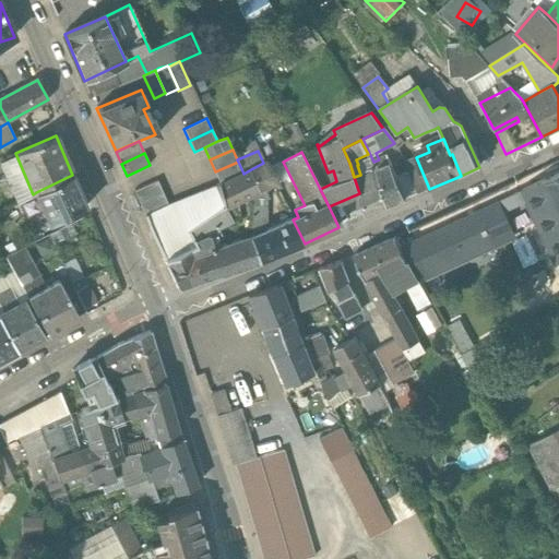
[(416,157),(404,163),(407,171),(412,182),(414,189),(427,183),(416,157)]
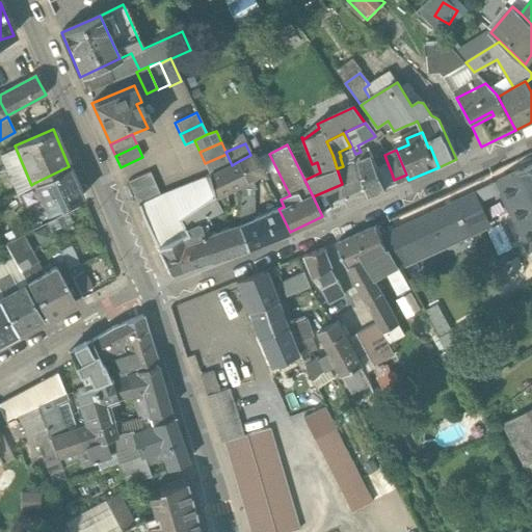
[(227,154),(205,163),(209,175),(232,165),(227,154)]
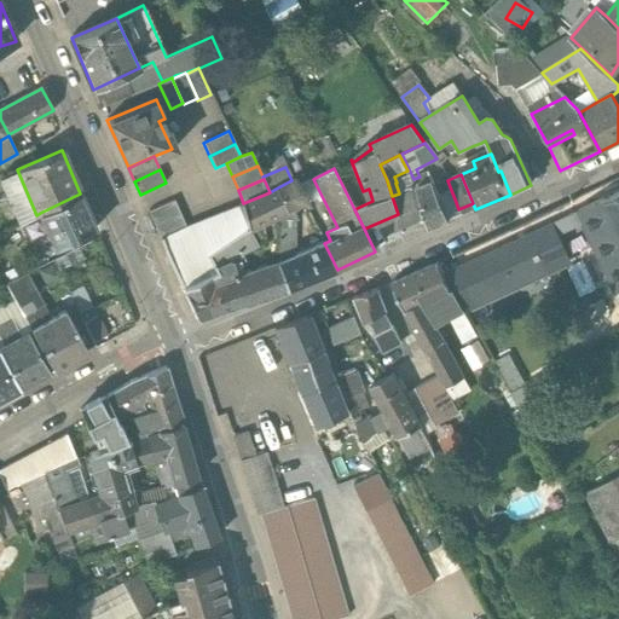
[(291,180),(276,189),(287,210),(304,203),(291,180)]
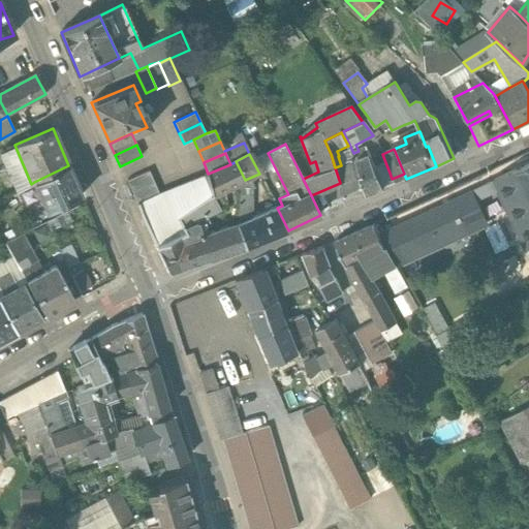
[(369,156),(356,161),(366,196),(383,189),(369,156)]
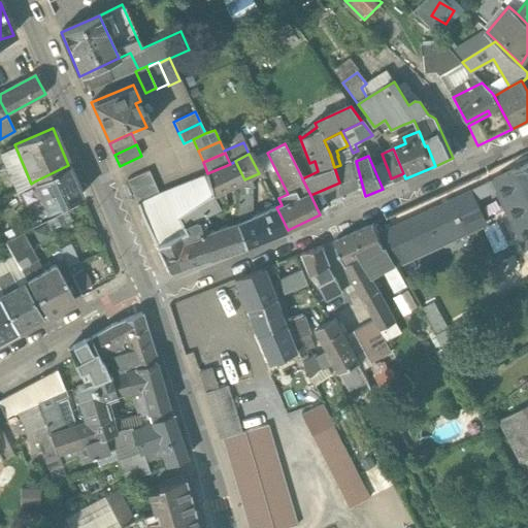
[(340,165),(334,167),(339,183),(347,204),(365,196),(356,161),(355,159),(340,165)]
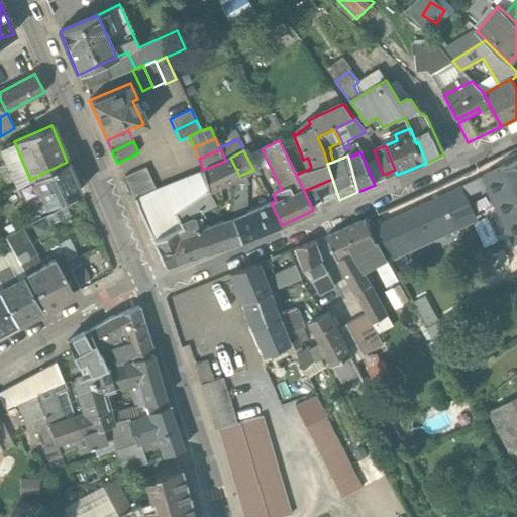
[(203,170),(202,171),(208,191),(239,177),(239,176),(230,158),(225,161),(203,170)]
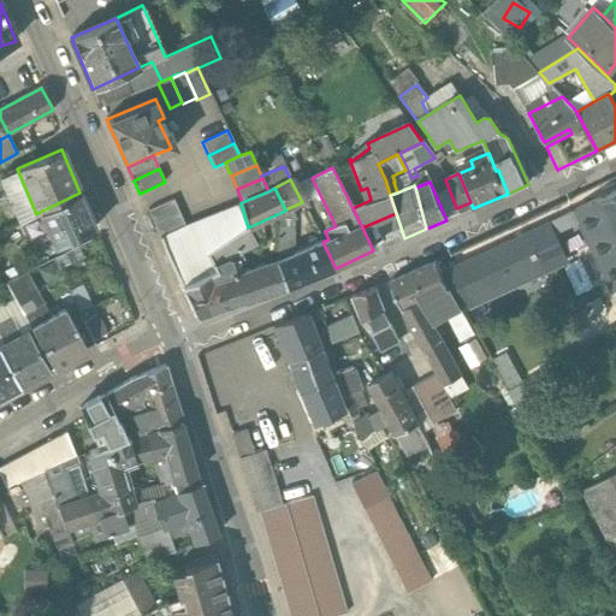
[(449,189),(442,191),(446,205),(454,201),(449,189)]
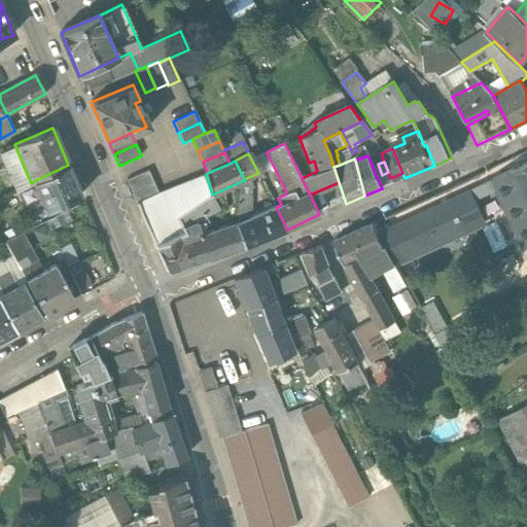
[(526,164),(394,225),(408,255),(409,258),(463,233),(460,225),(463,216),(479,208),(476,201),(498,190),(525,248),(526,247),(526,164)]
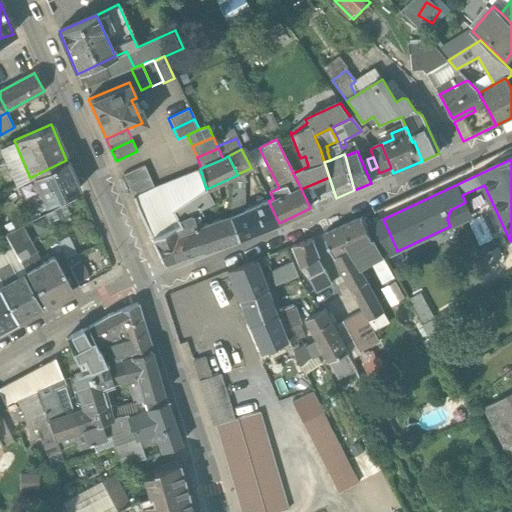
[(66,160),(33,176),(39,189),(46,204),(79,189),(66,160)]
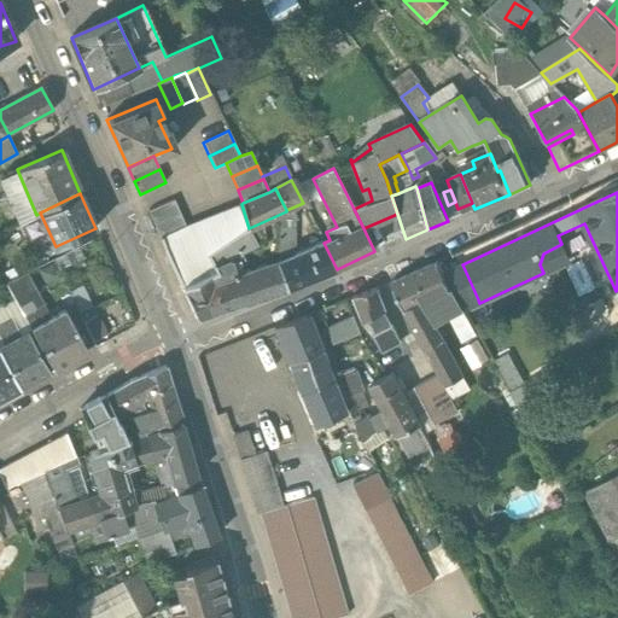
[(174,200),(149,211),(155,225),(180,213),(174,200)]
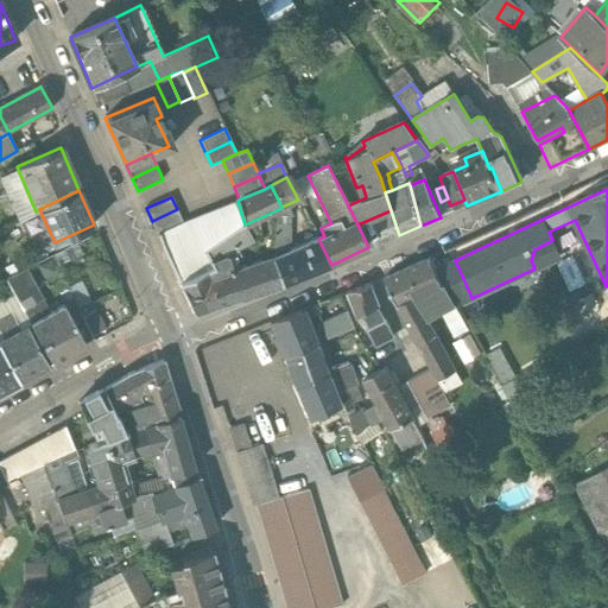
[(182,222),(158,234),(162,246),(179,284),(213,268),(213,267),(210,263),(204,252),(245,225),(238,201),(183,222),(182,222)]
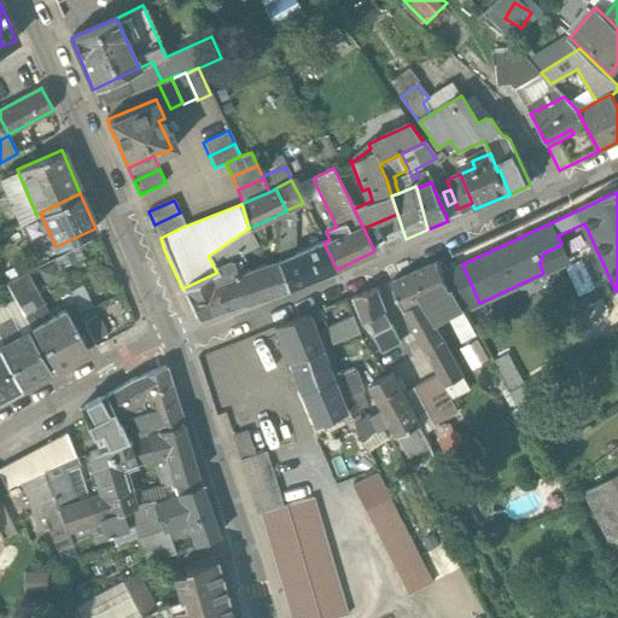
[(36,215),(23,222),(30,237),(47,228),(40,213),(36,215)]
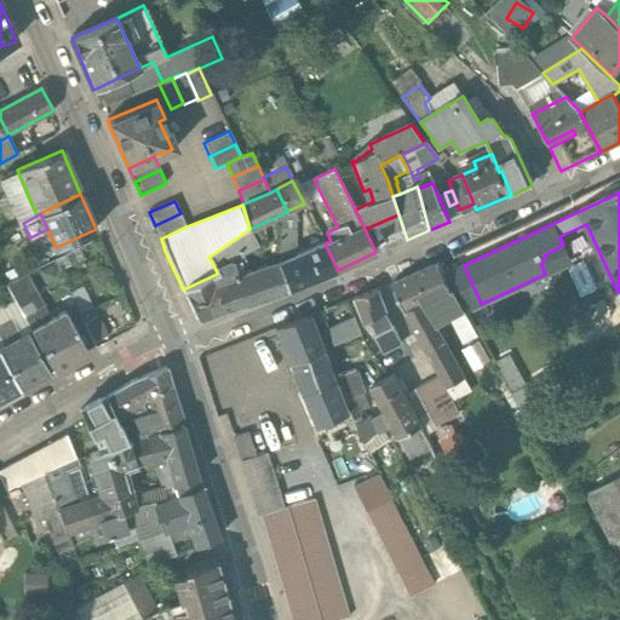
[(181,213),(155,225),(161,239),(185,227),(181,213)]
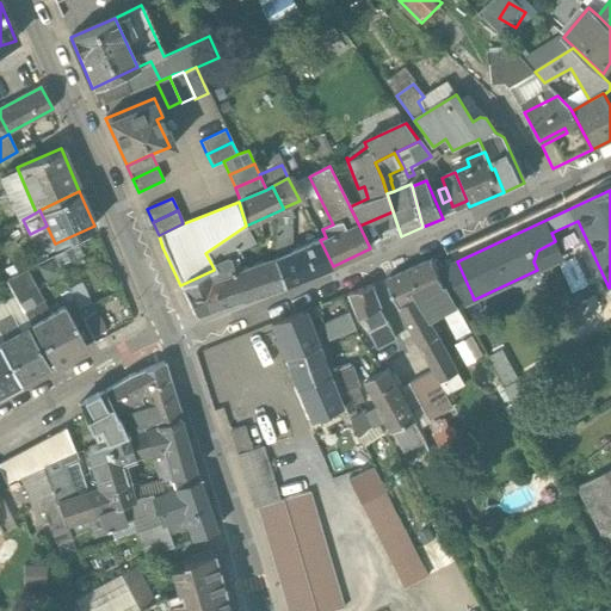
[(320,240),(275,257),(275,260),(284,287),(313,276),(333,266),(320,240)]
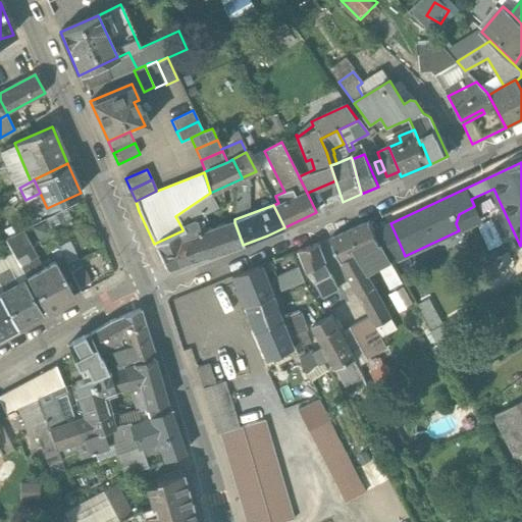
[(185,228),(183,229),(183,230),(154,244),(163,263),(172,267),(243,245),(235,222),(235,219),(235,213),(228,216),(227,222),(199,232),(189,237),(185,228)]
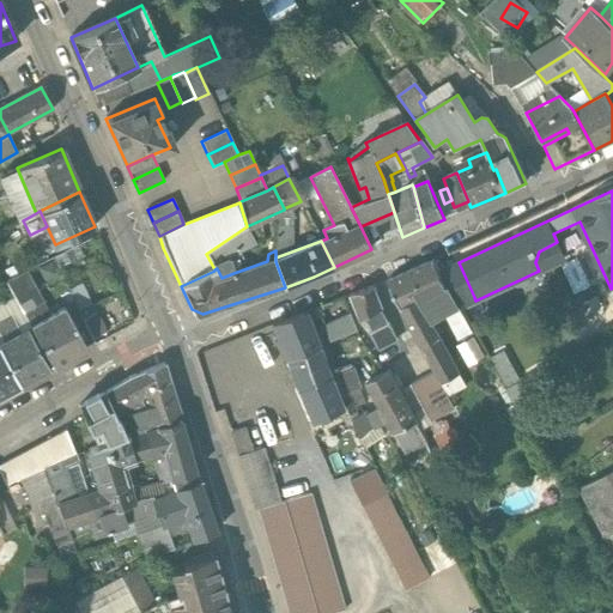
[(226,259),(212,265),(214,269),(217,268),(222,278),(234,273),(226,259)]
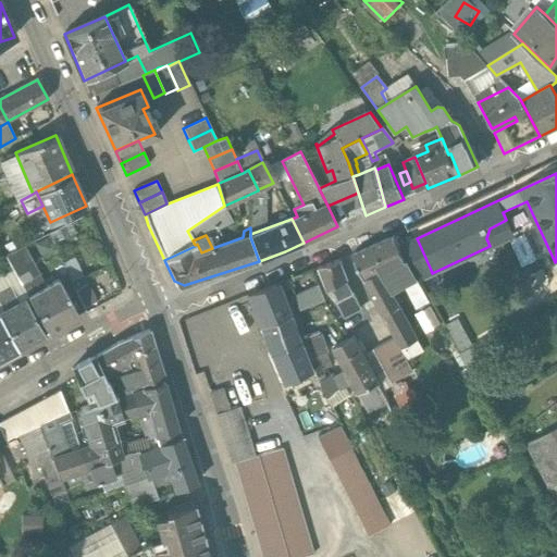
[(394,237),(353,255),(378,305),(400,349),(417,341),(406,318),(392,295),(407,286),(416,301),(421,298),(423,302),(429,299),(417,276),(407,260),(405,261),(398,247),(394,237)]
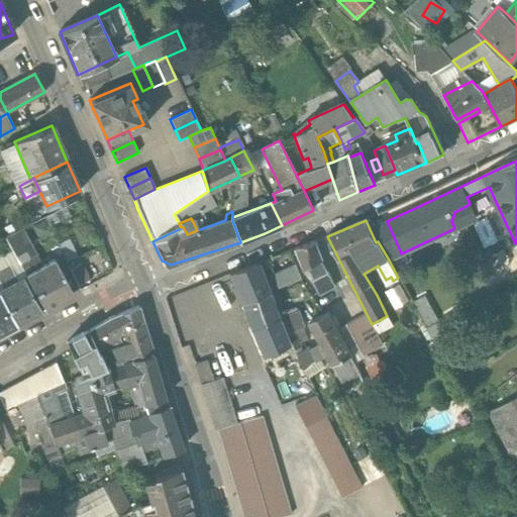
[(387,221),(370,229),(376,242),(378,241),(387,256),(400,250),(387,221)]
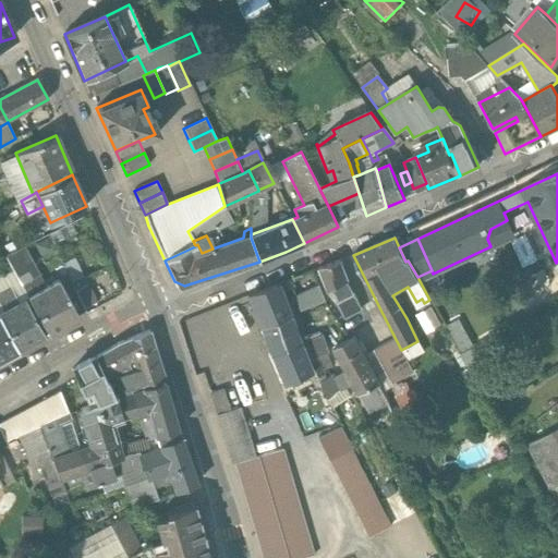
[(37,292),(15,252),(5,256),(13,270),(28,296),(37,292)]
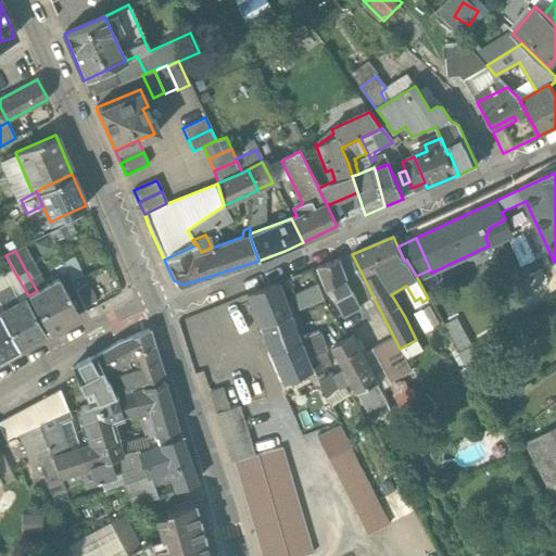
[(359,308),(338,261),(316,268),(326,291),(331,288),(343,316),(359,308)]
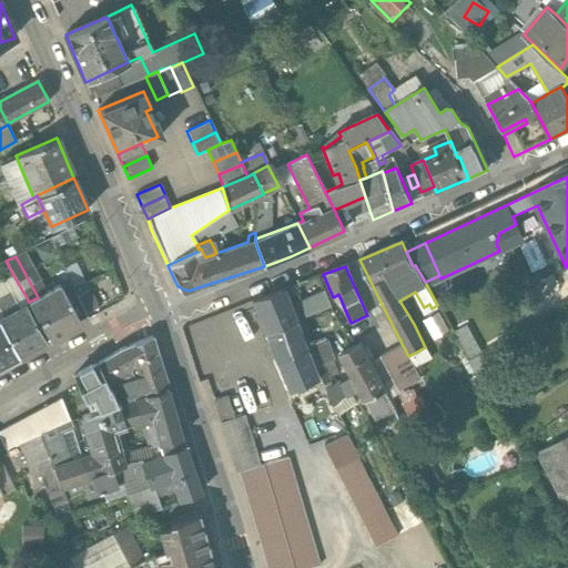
[(13,275),(0,282),(0,323),(19,356),(50,340),(29,302),(13,275)]
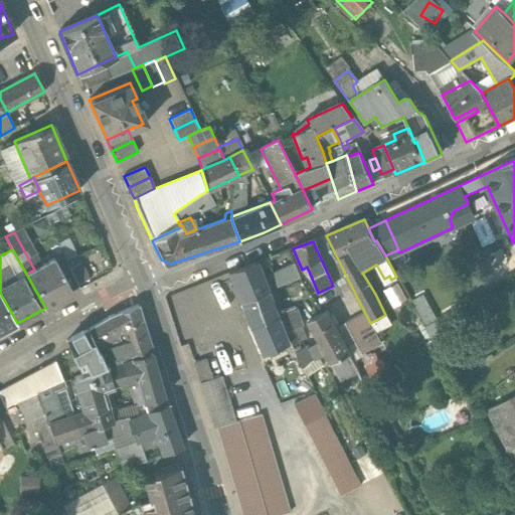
[(34,270),(26,274),(45,308),(72,293),(53,259),(34,270)]
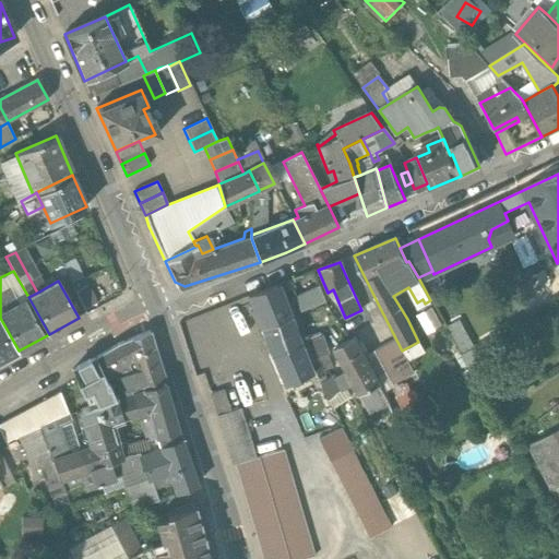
[(87,285),(75,292),(84,309),(96,302),(87,285)]
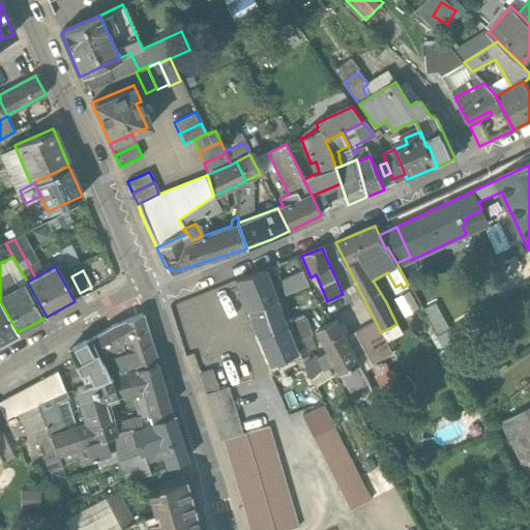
[(264,270),(235,281),(246,311),(275,299),(264,270)]
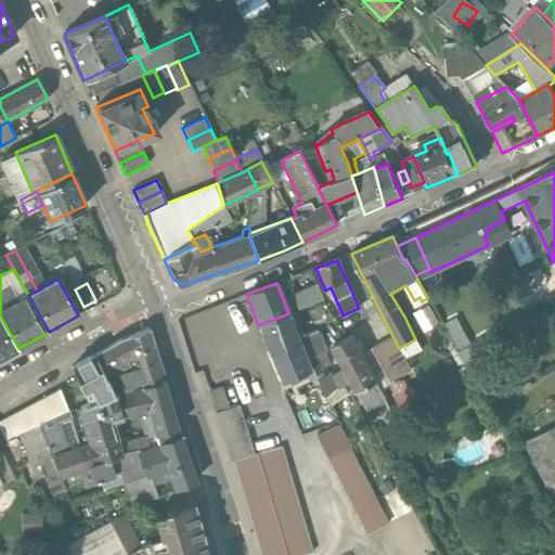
[(315,285),(293,296),(297,308),(321,299),(315,285)]
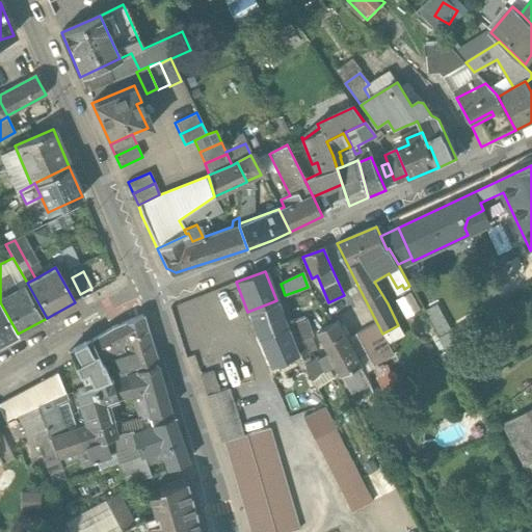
[(233,283),(170,308),(186,358),(214,349),(231,343),(238,361),(230,364),(236,379),(254,372),(267,367),(245,316),(233,283)]
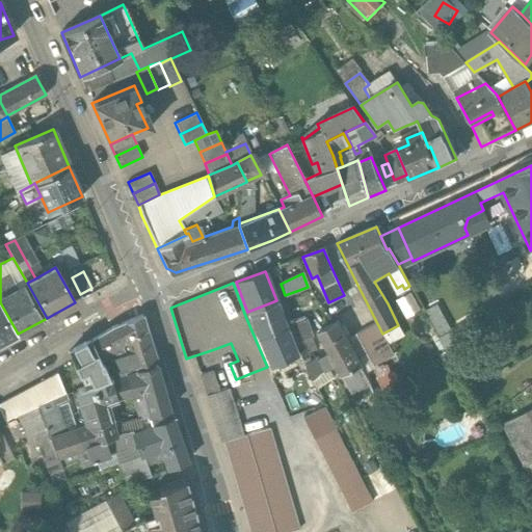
[(276,300),(247,312),(259,338),(286,327),(276,300)]
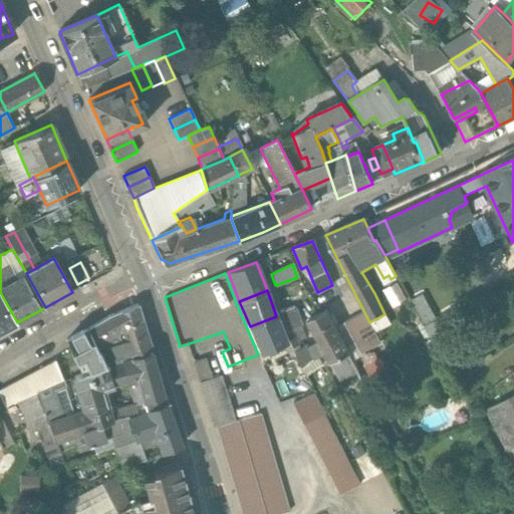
[(325,310),(307,290),(298,294),(308,315),(312,318),(325,310)]
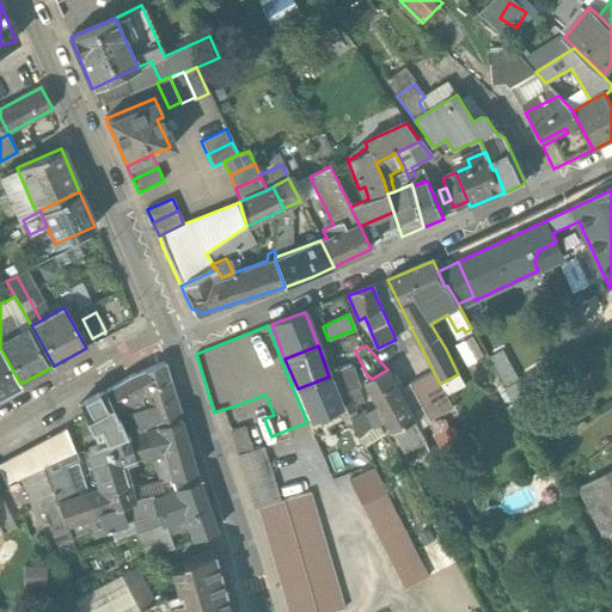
[(0,348),(0,395),(20,384),(0,348)]
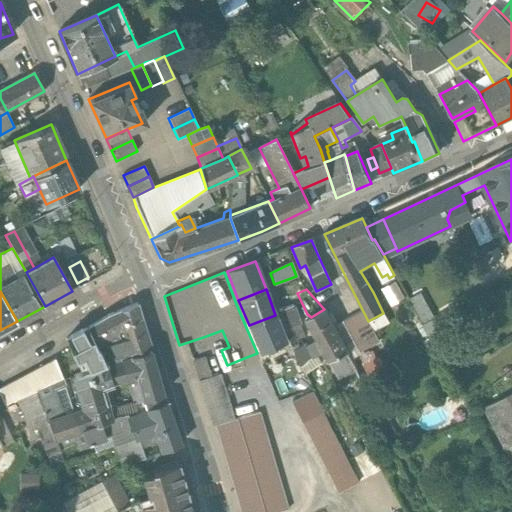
[(358,326),(344,299),(330,306),(345,333),(358,326)]
